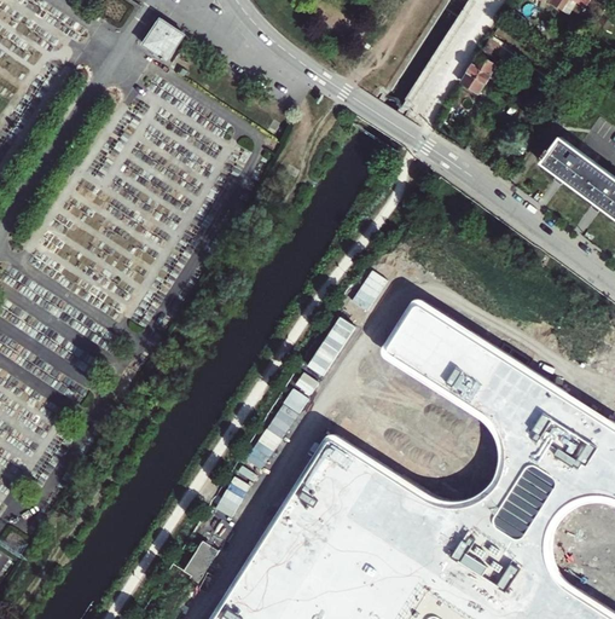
[(141,46),(161,58),(160,59),(162,62),(163,59),(167,61),(180,39),(169,33),(172,28),(158,19),(141,46)]
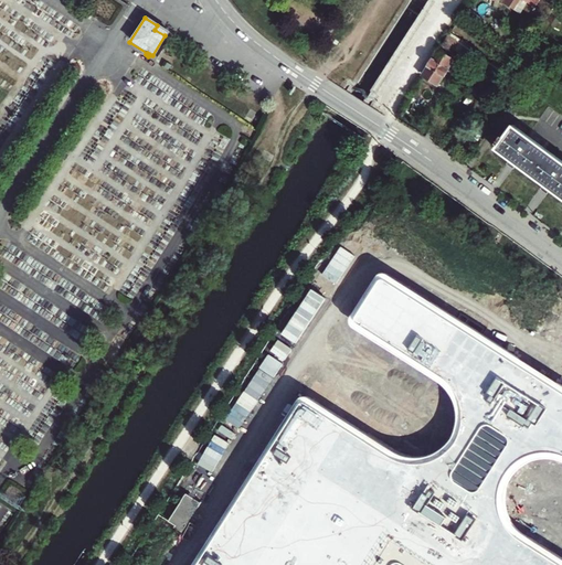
[(448,33),(443,42),(457,52),(464,43),(448,33)]
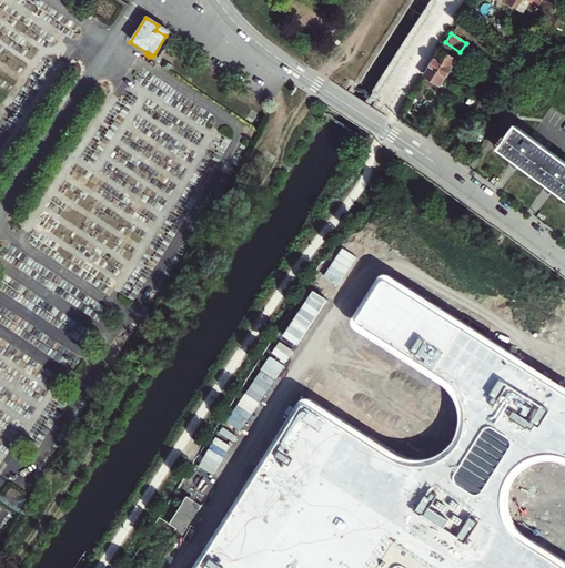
[(440,50),(422,77),(439,88),(456,61),(440,50)]
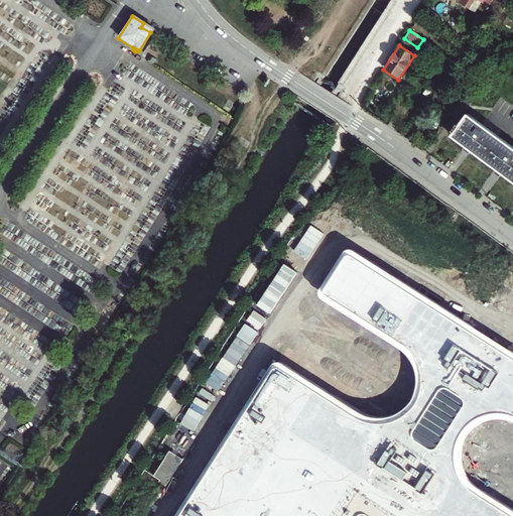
[(512,147),(467,113),(450,136),(466,147),(497,170),(512,182),(512,147)]
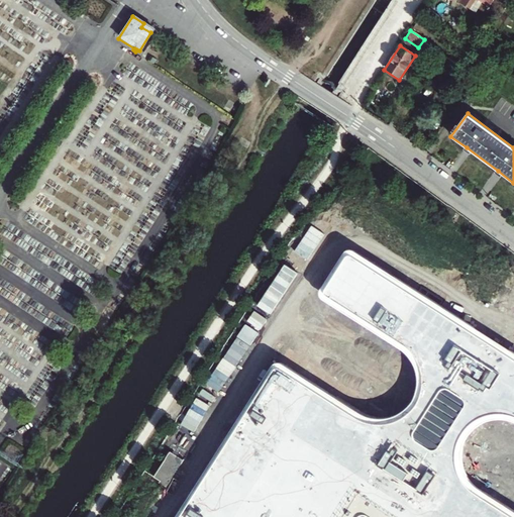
[(311,296),(398,348),(402,351),(406,354),(409,358),(411,363),(413,368),(415,372),(415,377),(416,382),(415,387),(414,391),(412,396),(410,400),(407,404),(404,408),(400,411),(396,414),(392,416),(387,417),(382,418),(377,418),(373,418),(368,417),(363,415),(358,413),(274,359),(174,516),(513,516),(513,512),(481,490),(476,487),(472,484),(469,480),(466,475),(464,470),(463,464),(461,459),(461,454),(463,449),(464,444),(467,439),(470,434),(473,430),(477,427),(482,424),(487,422),(492,421),(497,420),(502,420),(508,421),(513,423),(513,353),(342,245),(311,296)]
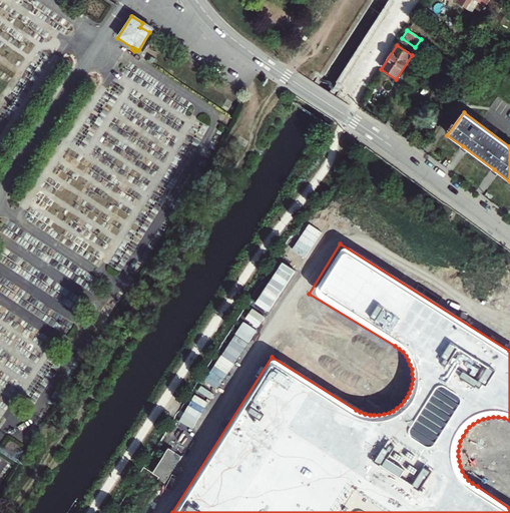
[(149,476),(181,496),(198,470),(166,450),(149,476)]
